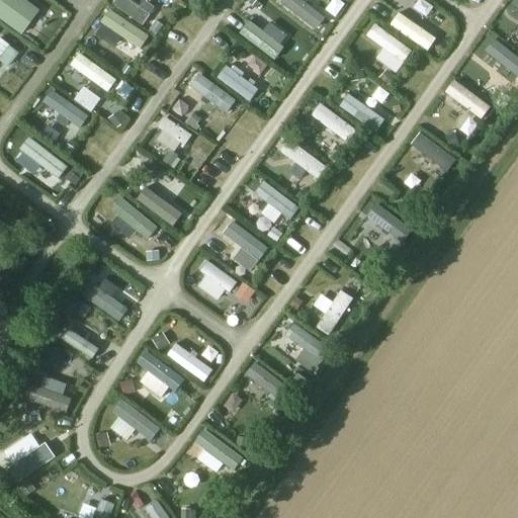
[(39,12),(22,0),(0,0),(0,21),(21,37),(39,12)]
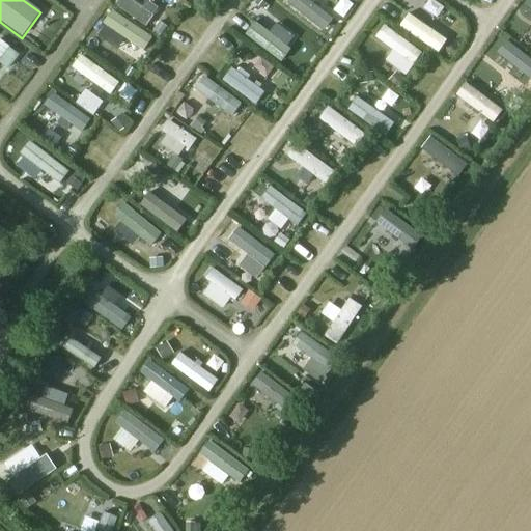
[(152,16),(128,0),(120,0),(115,8),(144,27),(152,16)]
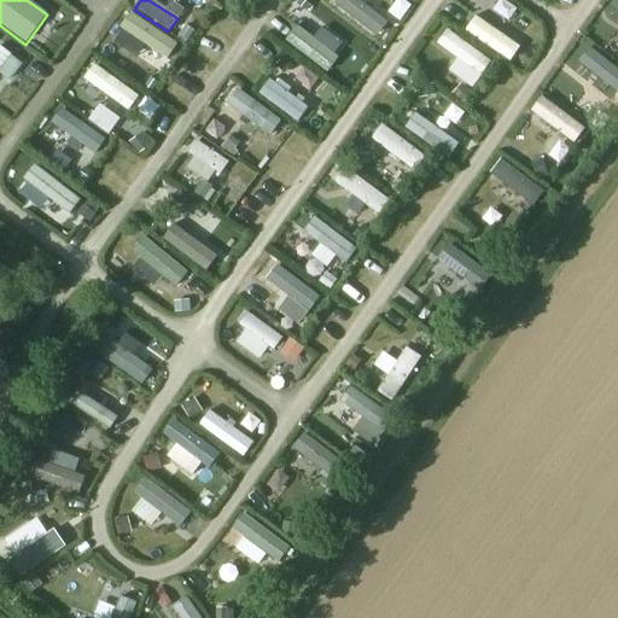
[(386,23),(354,0),(338,0),(334,6),(377,36),(386,23)]
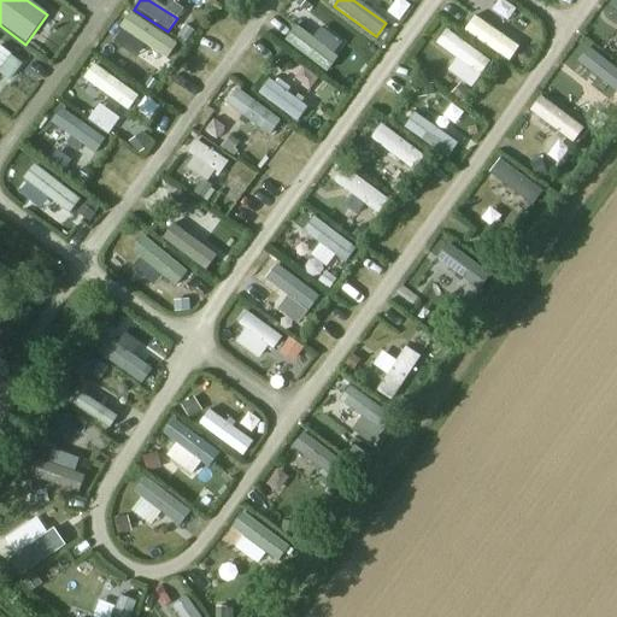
[(397,22),(410,6),(401,0),(395,0),(386,13),(397,22)]
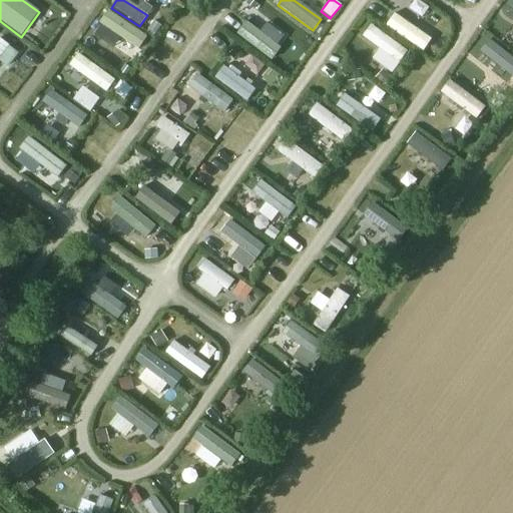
[(512,0),(503,0),(501,4),(512,11),(512,0)]
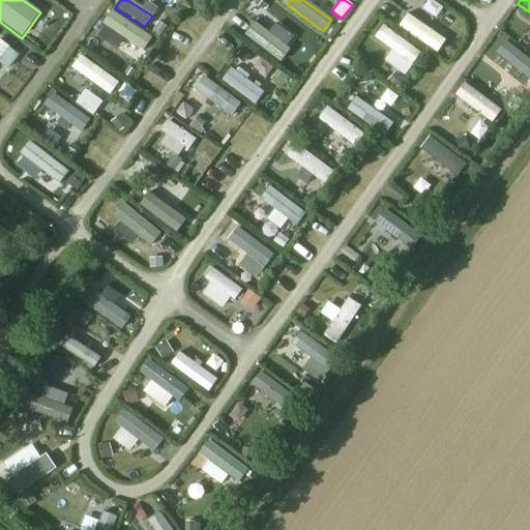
[(151,40),(112,11),(102,24),(143,53),(151,40)]
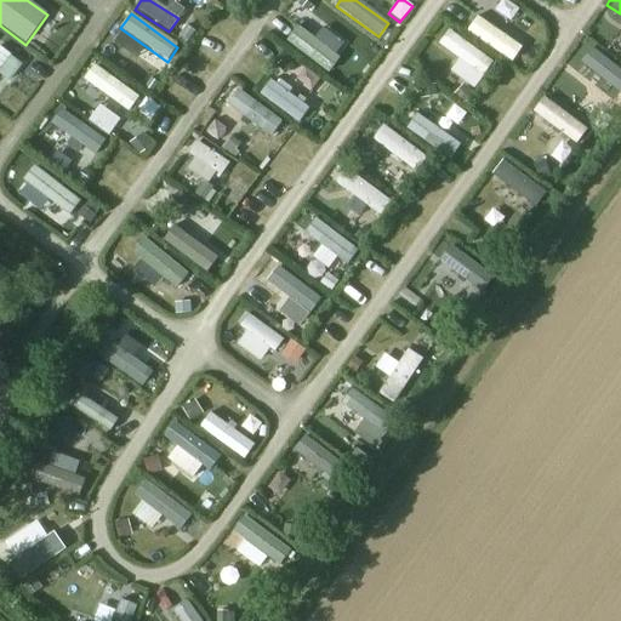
[(476,15),(465,30),(512,63),(523,46),(476,15)]
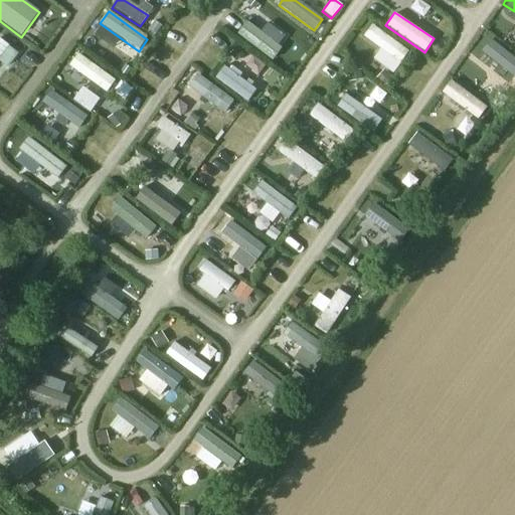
[(284,46),(246,22),(237,35),(275,60),(284,46)]
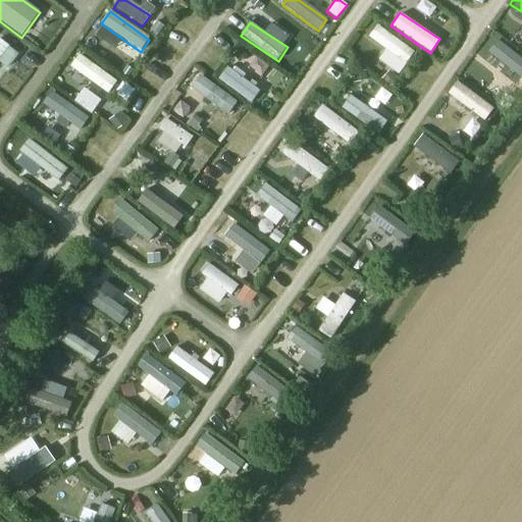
[(366,37),(383,50),(376,58),(396,73),(413,52),(376,23),(366,37)]
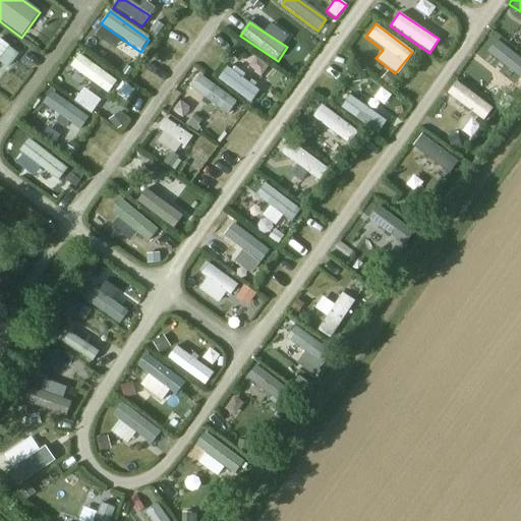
[(520,61),(487,36),(477,49),(514,78),(520,68),(520,61)]
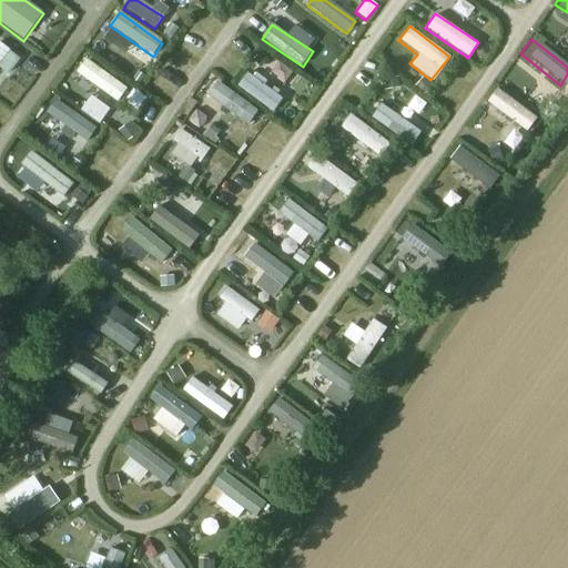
[(17,58),(0,46),(0,70),(6,74),(17,58)]
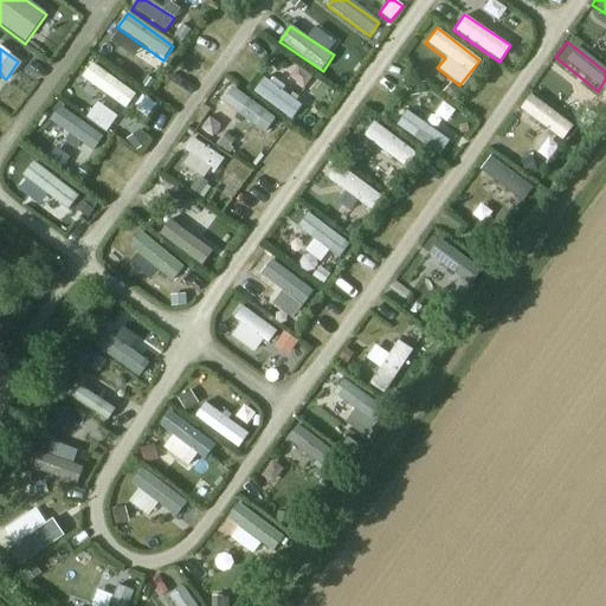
[(136,94),(92,63),(82,78),(126,109),(136,94)]
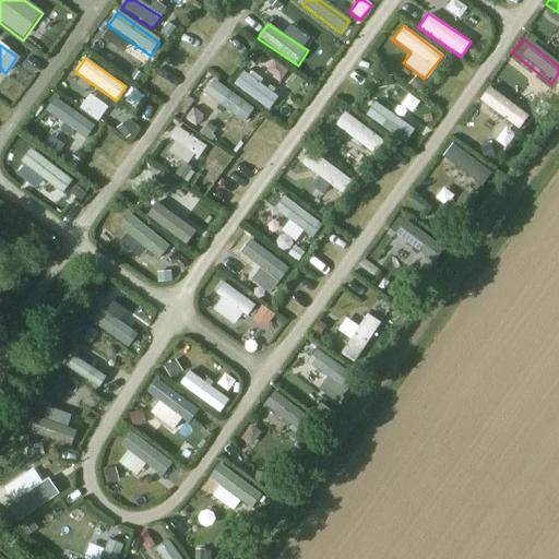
[(282,80),(286,68),(271,61),(266,73),(282,80)]
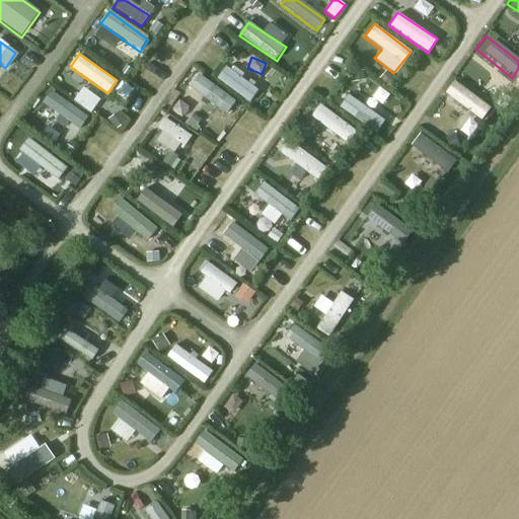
[(258,91),(226,68),(218,79),(250,102),(258,91)]
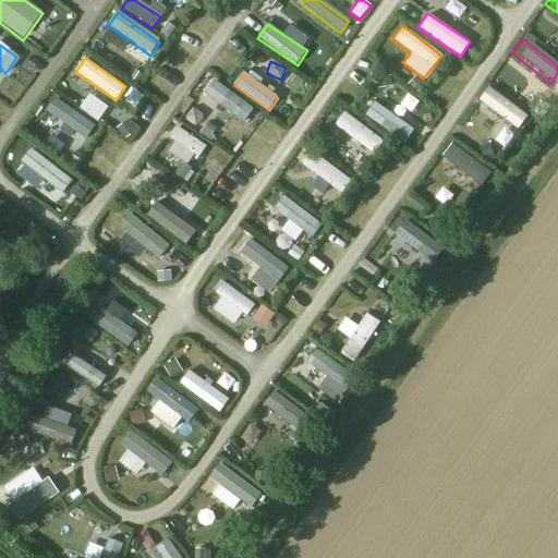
[(242,100),(206,76),(196,91),(232,114),(242,100)]
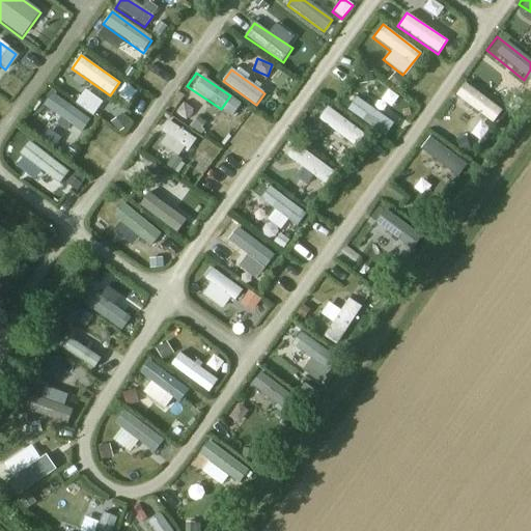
[(504,101),(515,81),(504,75),(493,93),(504,101)]
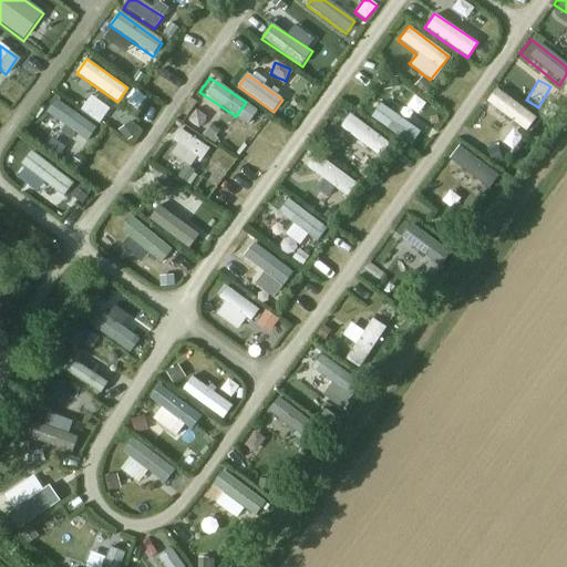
[(525,133),(536,115),(493,90),(482,107),(525,133)]
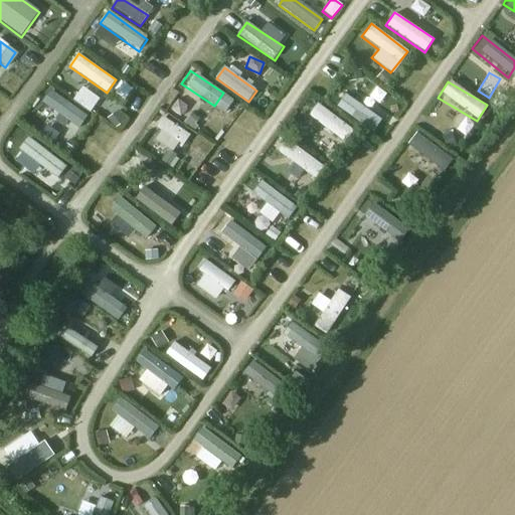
[(82,86),(71,101),(90,113),(100,99),(82,86)]
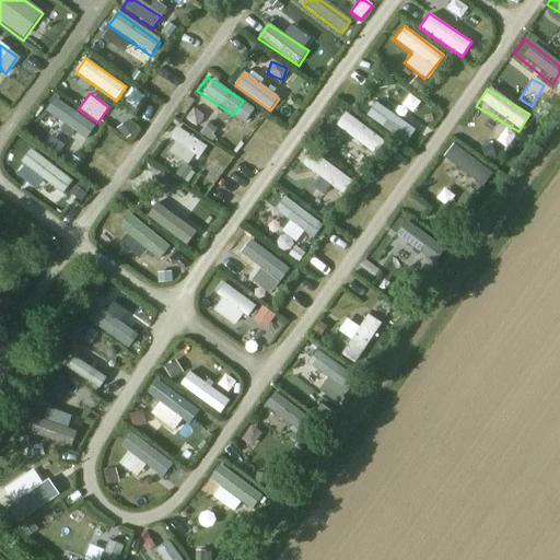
[(96,127),(57,98),(47,112),(88,140),(96,127)]
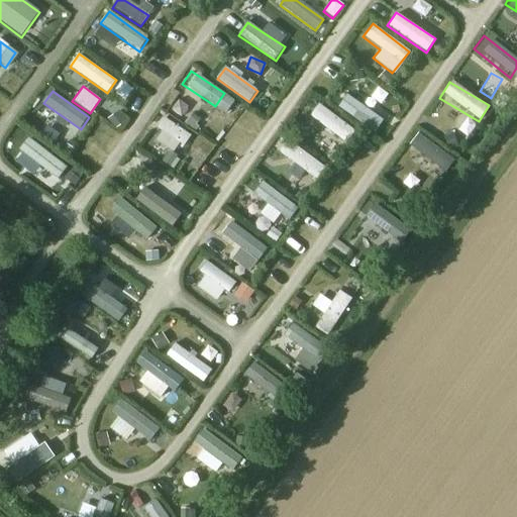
[(378,136),(388,124),(350,95),(340,108),(378,136)]
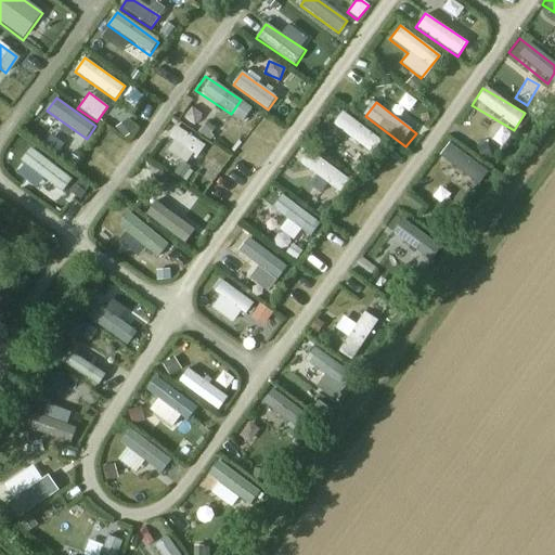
[(341,110),(330,125),(370,155),(381,141),(341,110)]
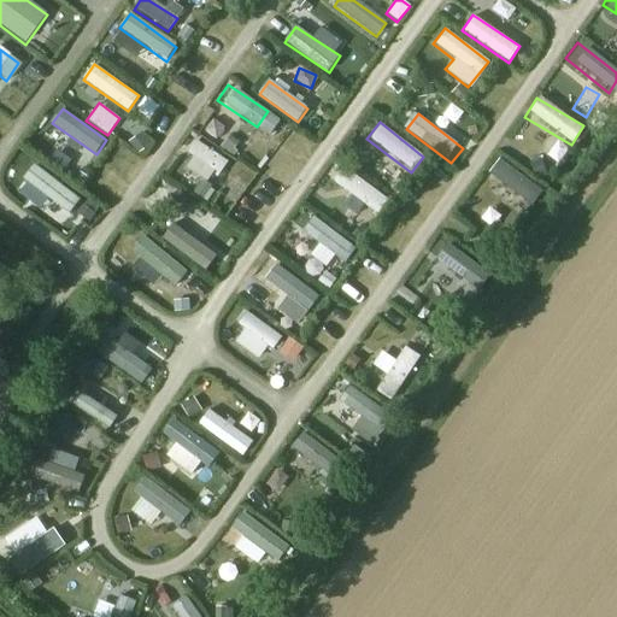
[(228,165),(194,140),(183,153),(217,178),(228,165)]
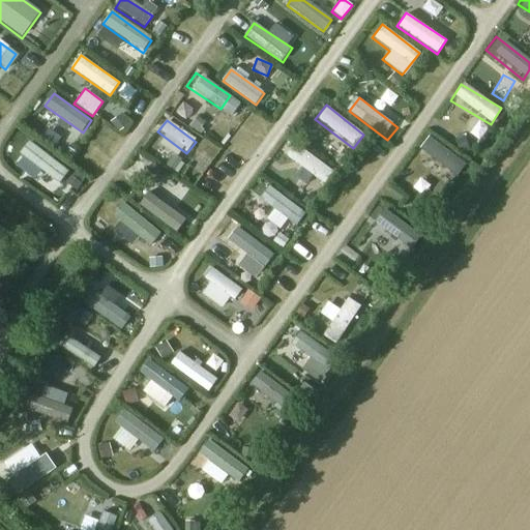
[(417,152),(457,177),(469,158),(429,134),(417,152)]
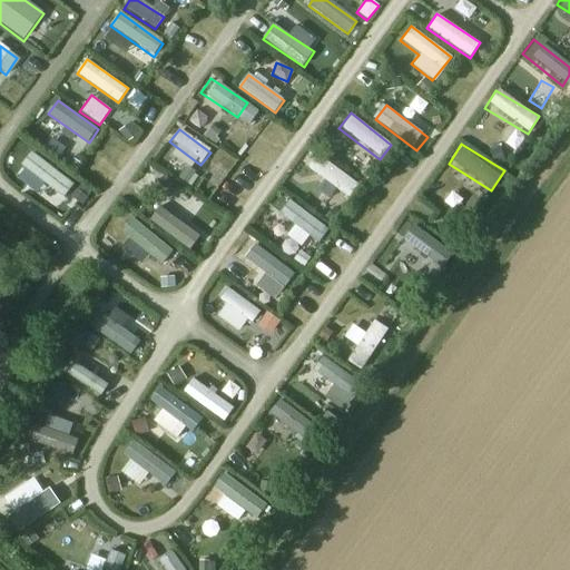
[(347,198),(357,185),(316,153),(305,167),(347,198)]
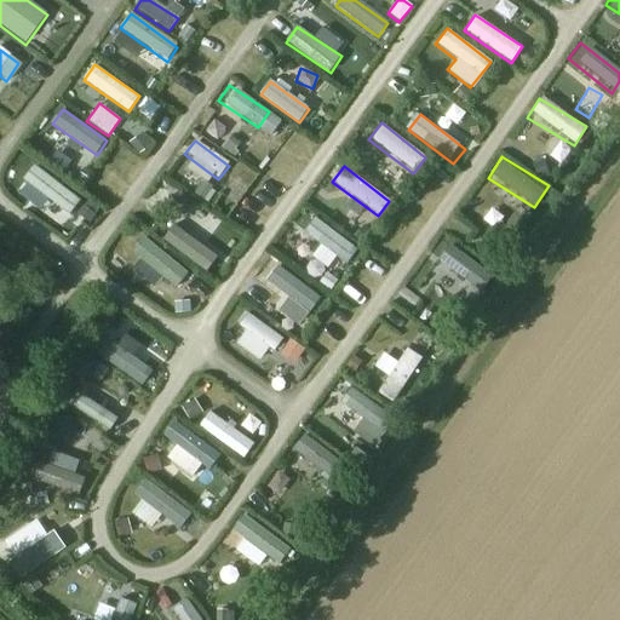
[(80,201),(35,167),(24,181),(69,214),(80,201)]
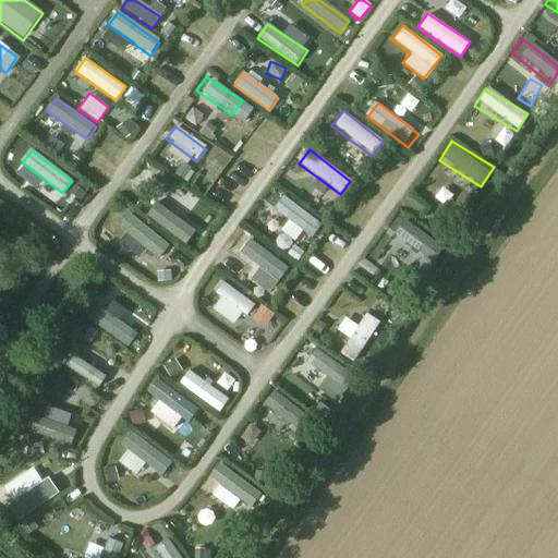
[(174,183),(167,195),(182,205),(190,192),(174,183)]
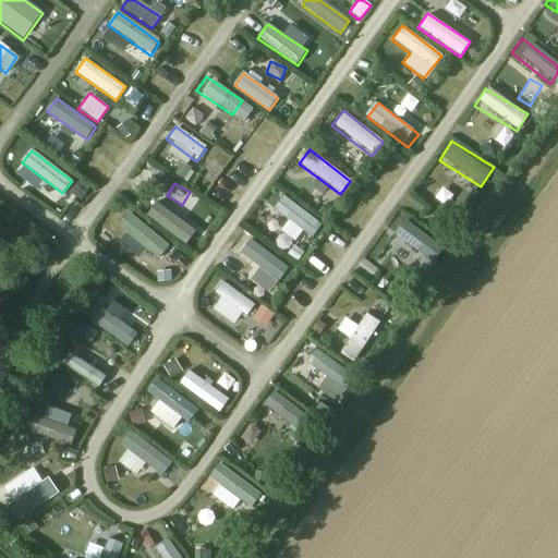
[(300,250),(319,225),(283,195),(263,220),(300,250)]
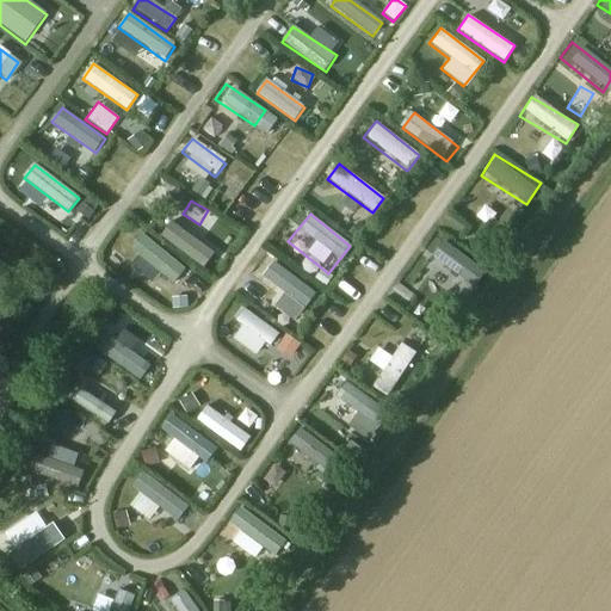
[(210,253),(172,223),(162,236),(201,266),(210,253)]
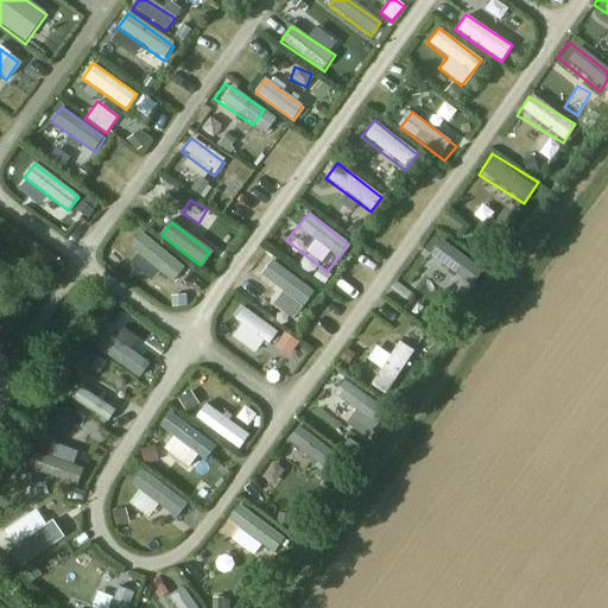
[(185,268),(141,235),(130,251),(173,284),(185,268)]
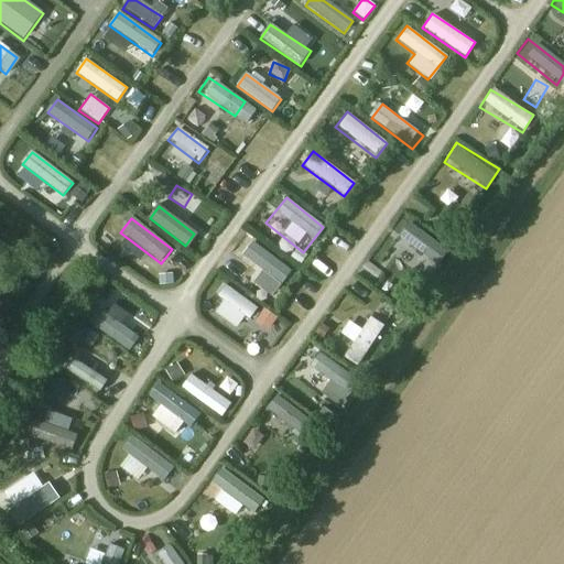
[(409,223),(399,237),(436,264),(446,250),(409,223)]
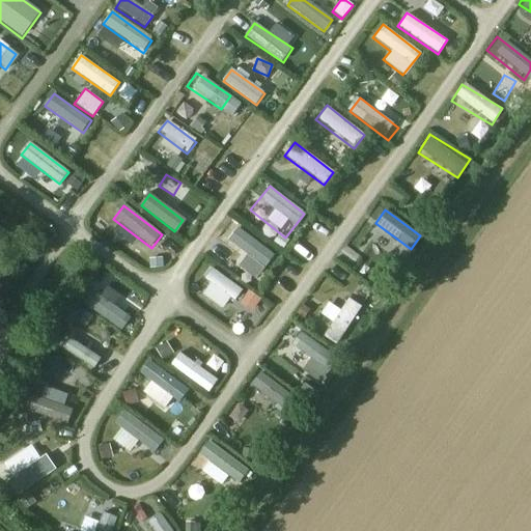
[(252,254),(260,243),(226,219),(218,231),(252,254)]
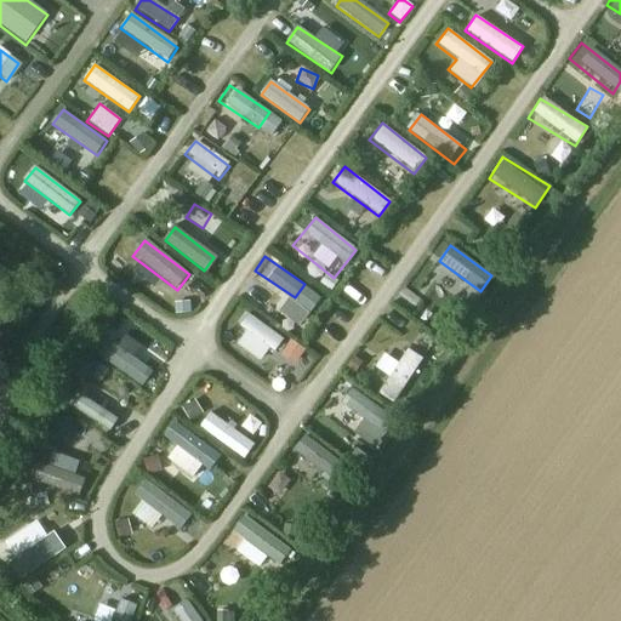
[(260,364),(281,339),(251,314),(231,341),(260,364)]
